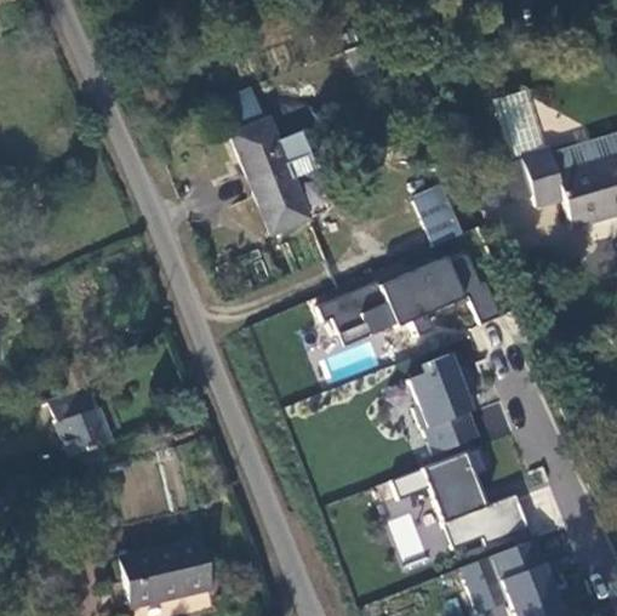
[(238,87),(250,113),(264,106),(253,80),(238,87)]
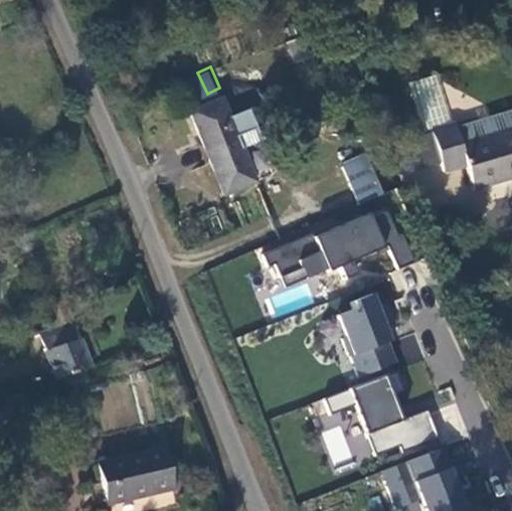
[(223,96),(190,109),(223,191),(257,177),(223,96)]
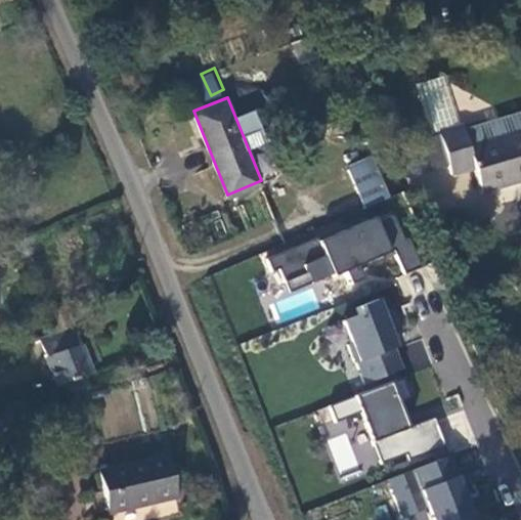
[(520,129),(471,144),(465,122),(442,128),(453,172),(477,165),(483,188),(520,176),(520,129)]
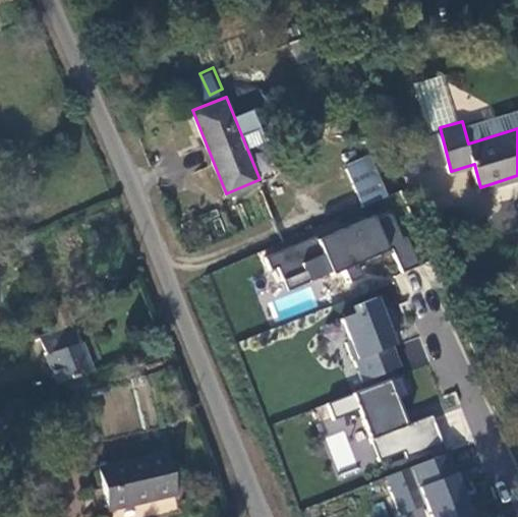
[(379,152),(356,162),(371,200),(396,190),(379,152)]
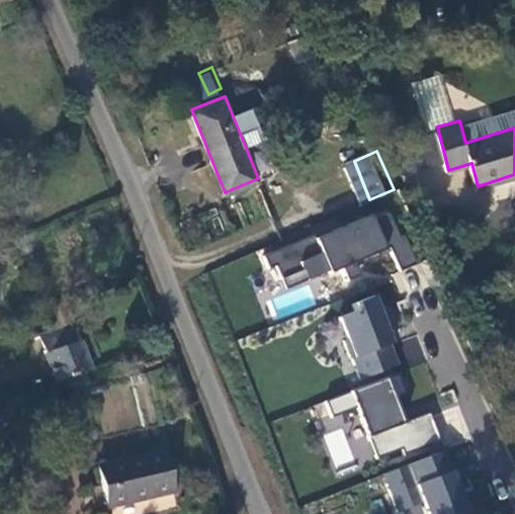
[(372,213),(318,237),(316,233),(264,255),(270,268),(277,264),(283,277),(304,269),(310,281),(332,272),(343,267),(349,282),(360,277),(354,263),(388,249),(393,247),(403,270),(418,264),(405,232),(401,234),(391,211),(374,219),(372,213)]
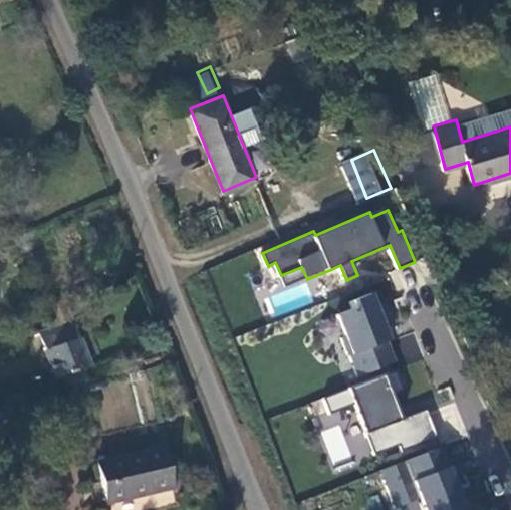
[(353,307),(337,314),(346,336),(343,337),(358,377),(361,376),(398,362),(390,343),(393,342),(388,330),(397,326),(388,302),(378,305),(375,299),(372,292),(350,300),(353,307)]
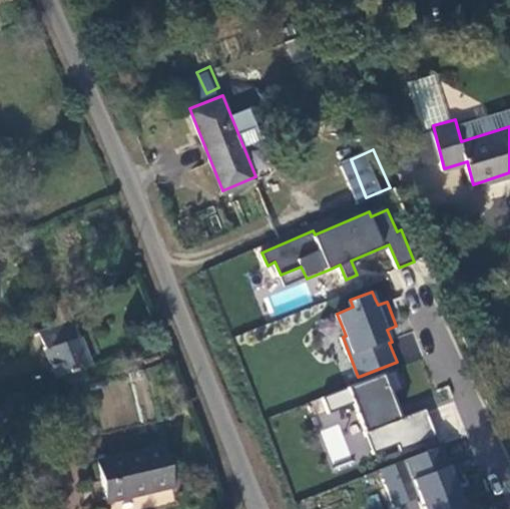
[(61,310),(57,297),(47,301),(53,322),(59,321),(57,312),(61,310)]
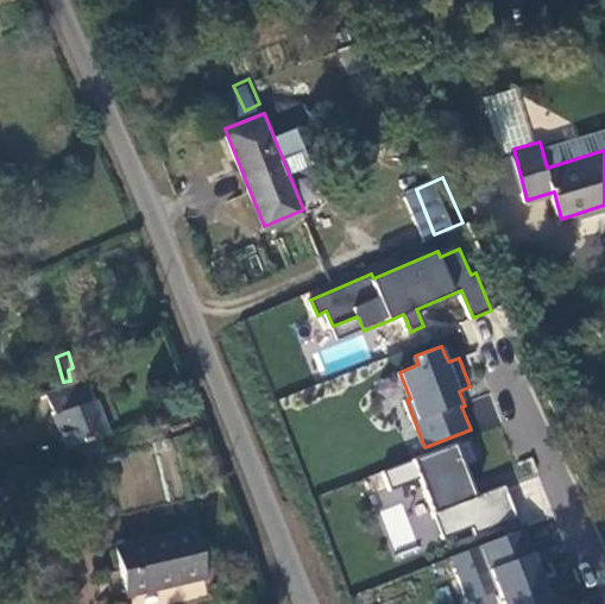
[(67,442),(109,428),(90,382),(50,396),(56,408),(54,409),(67,442)]
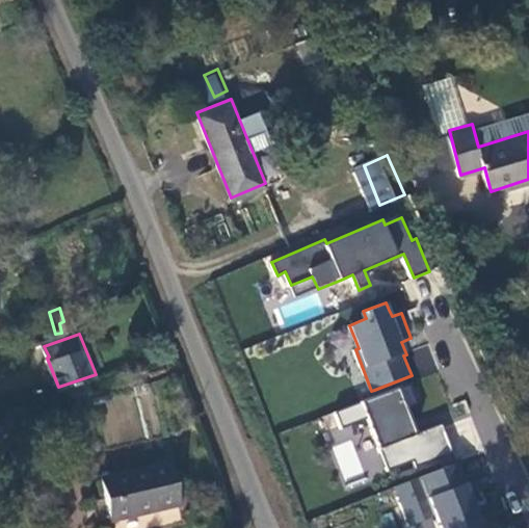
[(443,423),(418,433),(408,408),(419,405),(410,381),(336,411),(342,428),(368,419),(389,472),(416,462),(418,467),(454,452),(443,423)]
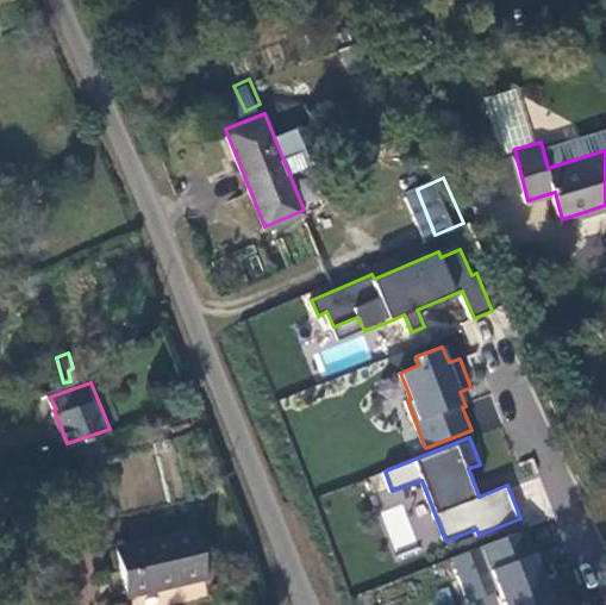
[(193,526),(114,544),(125,594),(205,577),(193,526)]
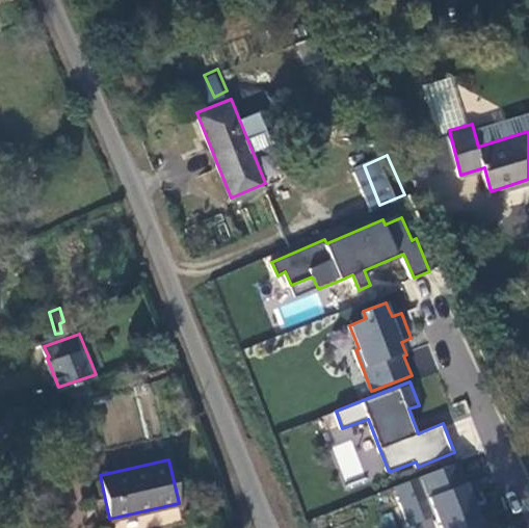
[(443,527),(483,527),(458,462),(395,486),(411,527),(439,517),(443,527)]
